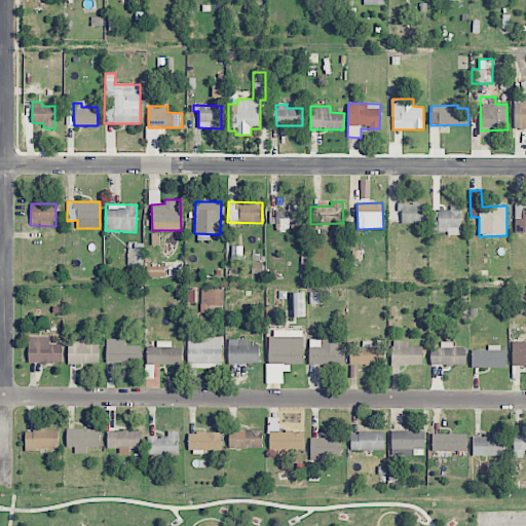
[(424,223),(424,203),(401,203),(401,223),(424,223)]
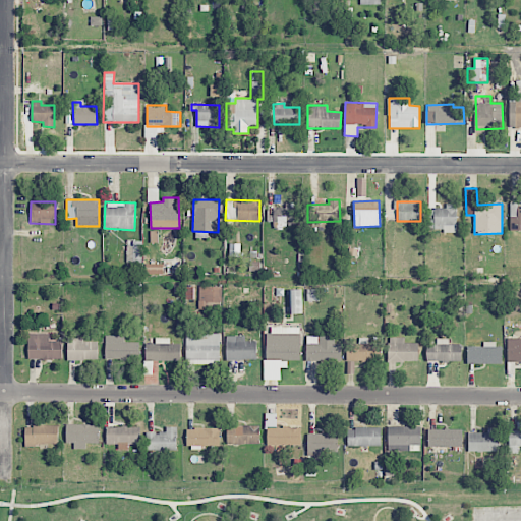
[(456,231),(457,204),(445,204),(445,209),(428,209),(427,230),(456,231)]
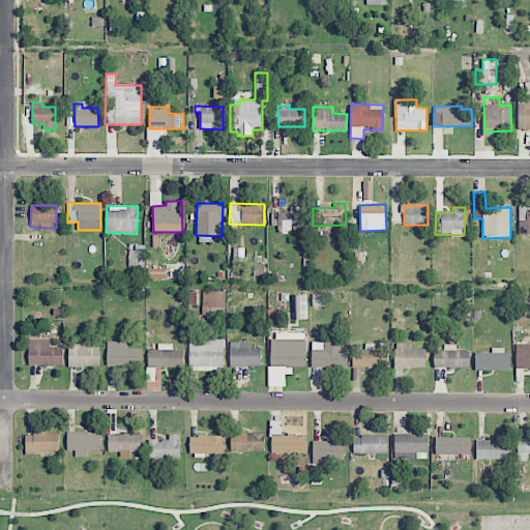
[(301,230),(302,209),(280,208),(278,229),(301,230)]
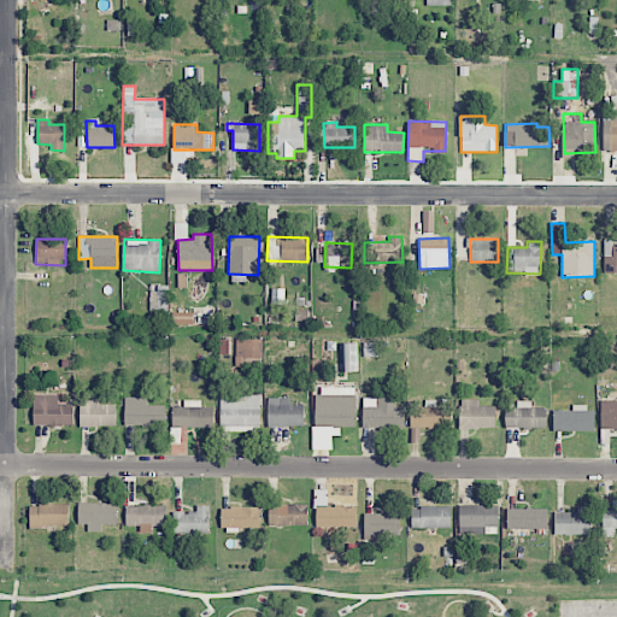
[(187,287),(186,274),(177,274),(178,288),(187,287)]
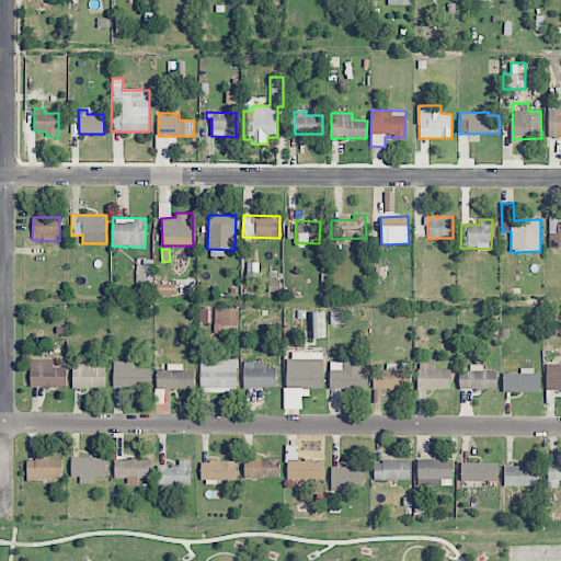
[(137,283),(153,283),(152,259),(136,259),(137,283)]
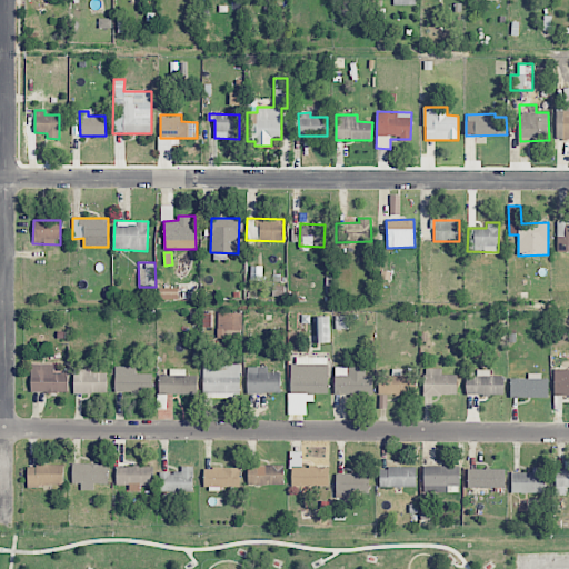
[(178,288),(159,288),(159,299),(178,299),(178,288)]
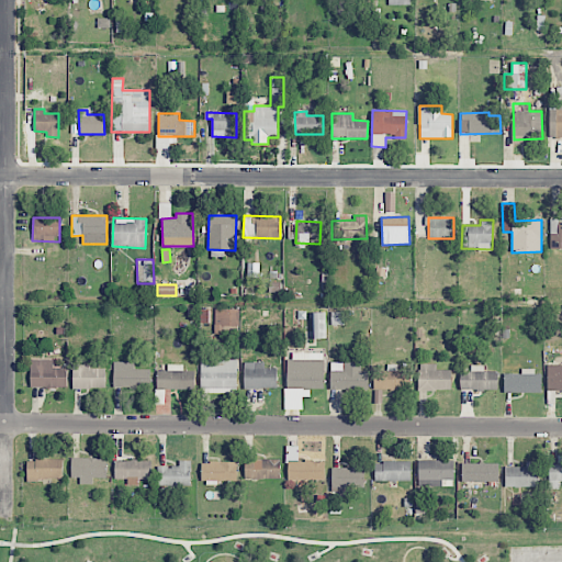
[(215,308),(214,334),(238,335),(239,310),(215,308)]
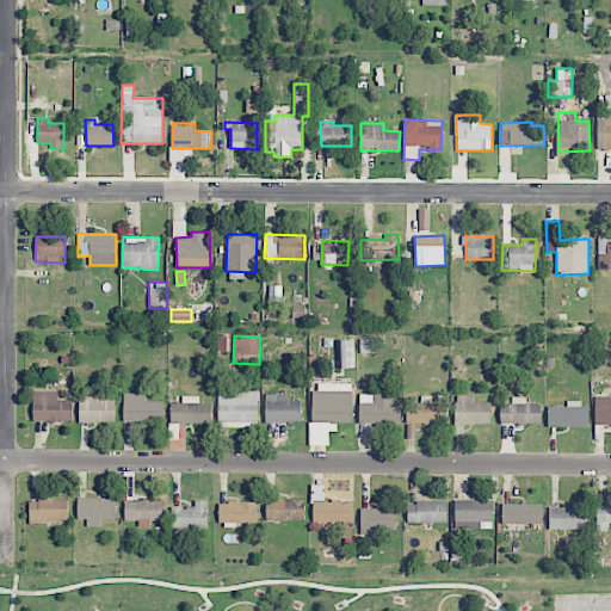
[(353,339),(341,340),(341,369),(353,369),(353,339)]
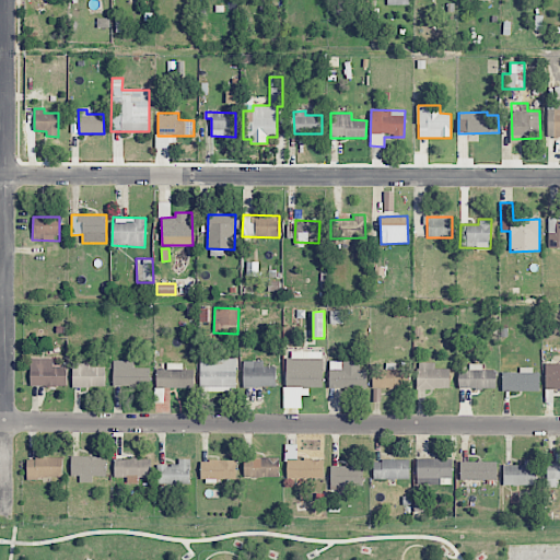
[(343,311),(330,311),(330,324),(343,324),(343,311)]
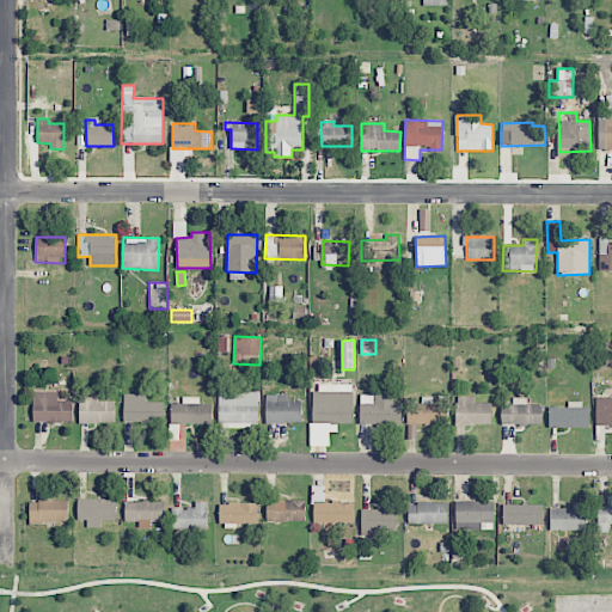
[(314,424),(353,423),(352,384),(313,385),(314,424)]
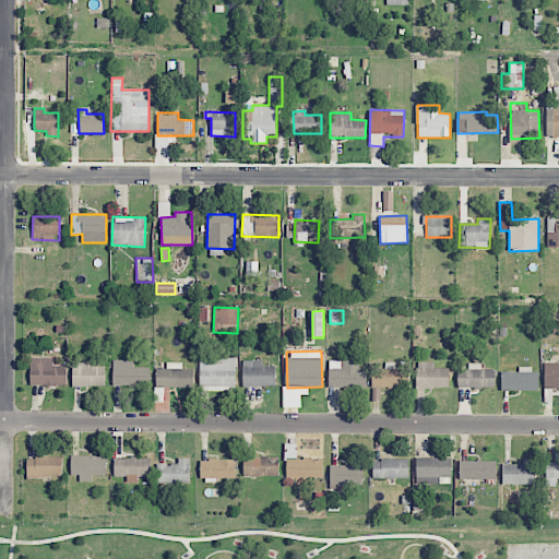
[(52,357),(30,358),(31,385),(67,385),(67,366),(52,366),(52,357)]
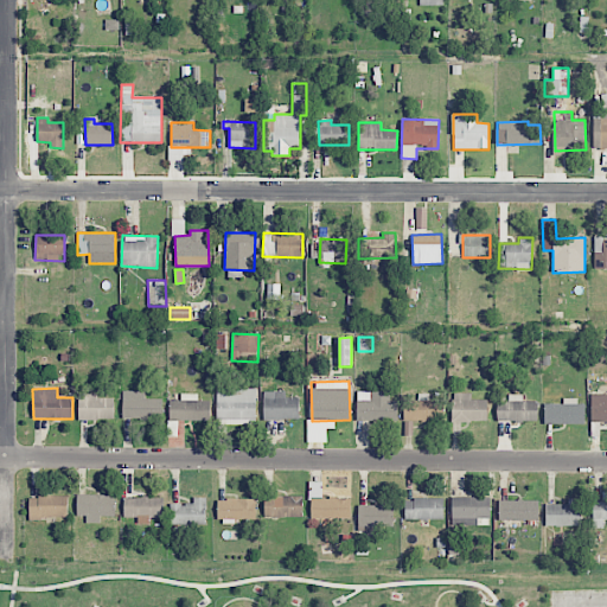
[(256,389),(217,388),(217,426),(256,426),(256,389)]
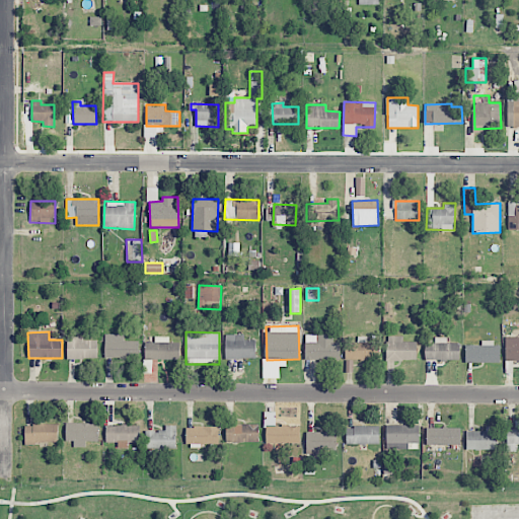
[(124,335),(105,334),(104,357),(138,357),(138,341),(124,341),(124,335)]
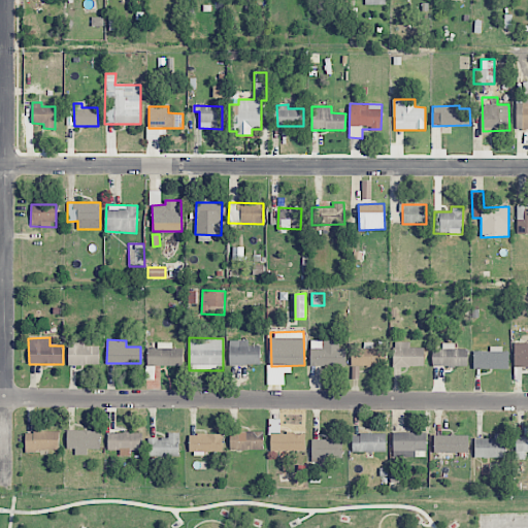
[(230,365),(260,364),(260,345),(249,345),(249,340),(229,340),(230,365)]
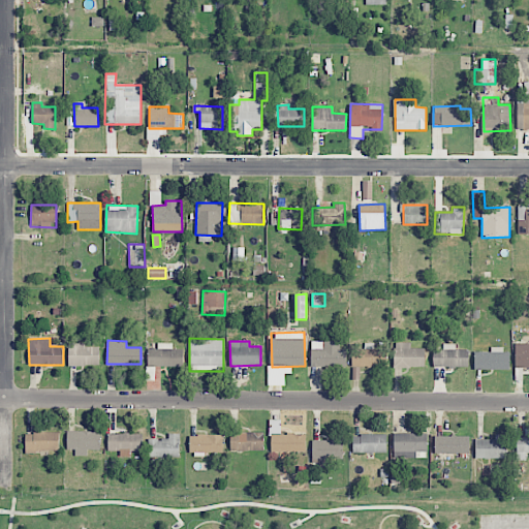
[(339,341),(311,341),(311,367),(346,367),(346,349),(340,349),(339,341)]
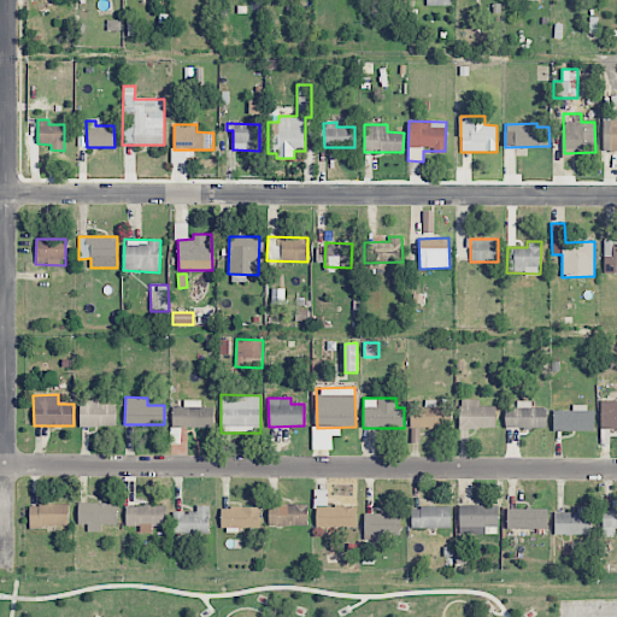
[(213,428),(213,407),(201,406),(201,400),(183,399),(183,407),(172,406),(172,427),(213,428)]
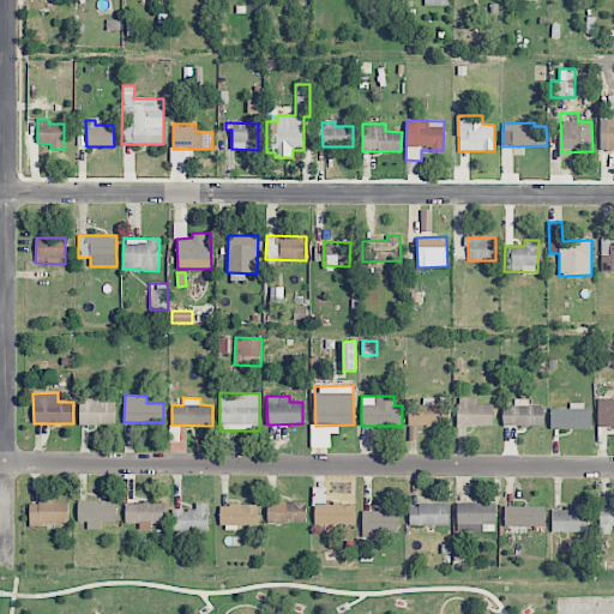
[(476,397),(457,398),(458,427),(493,426),(493,404),(477,404),(476,397)]
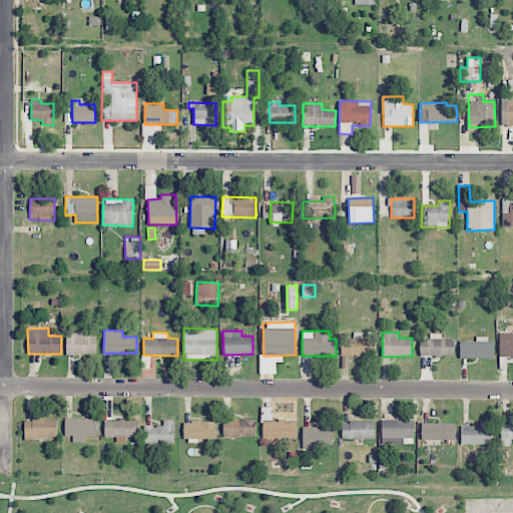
[(80,337),(80,333),(66,333),(67,355),(97,354),(96,336),(80,337)]
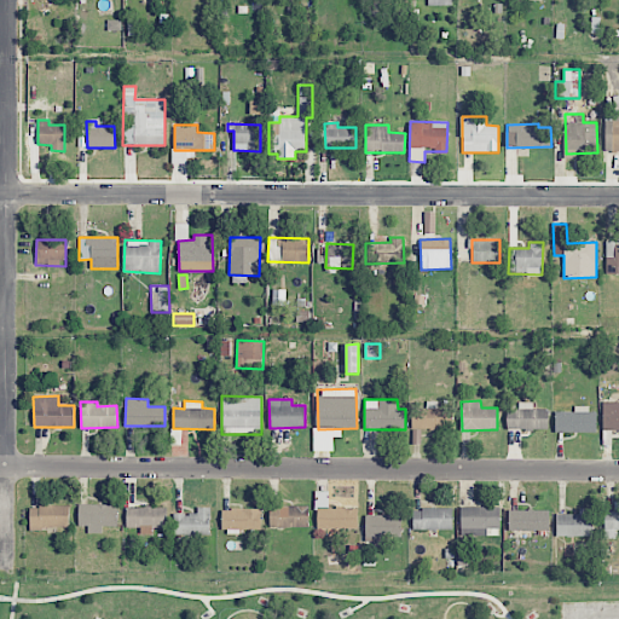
[(533,401),(519,403),(519,409),(507,409),(507,431),(548,429),(548,409),(533,410),(533,401)]
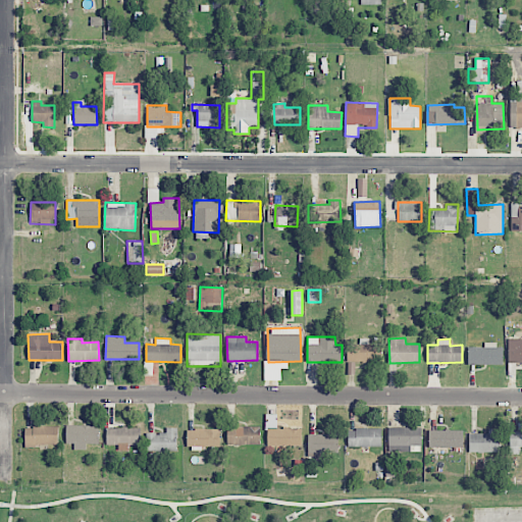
[(348,361),(380,362),(380,341),(359,341),(359,344),(348,344),(348,361)]
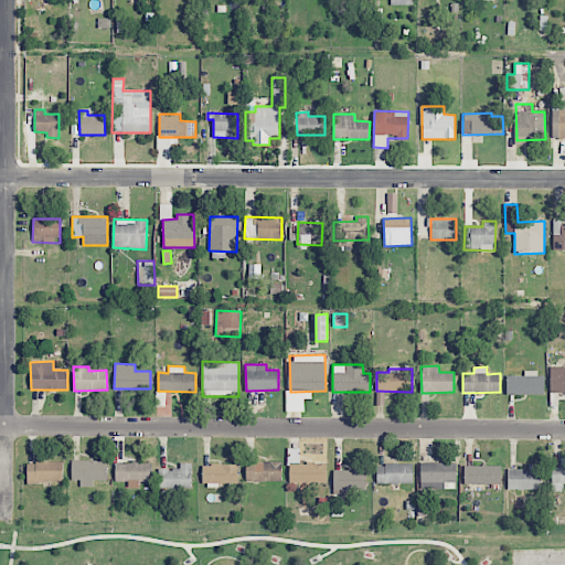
[(544,394),(543,372),(524,373),(524,375),(507,375),(507,395),(544,394)]
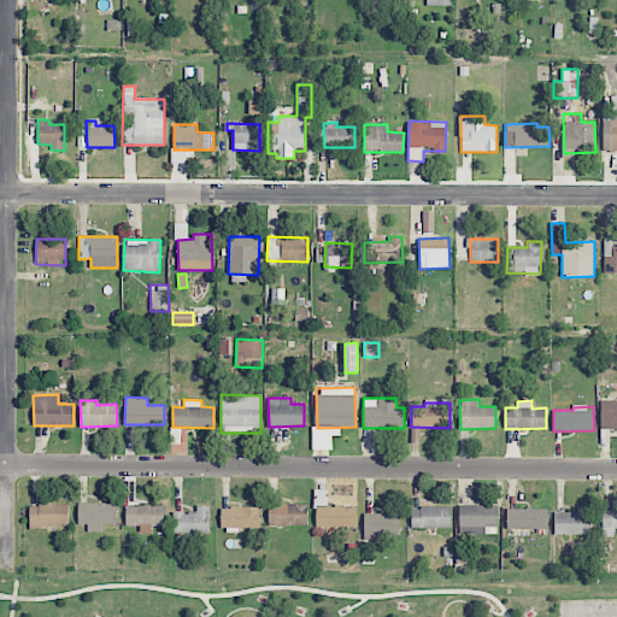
[(316,527),(357,527),(357,506),(327,506),(327,491),(323,491),(323,495),(316,495),(316,527)]
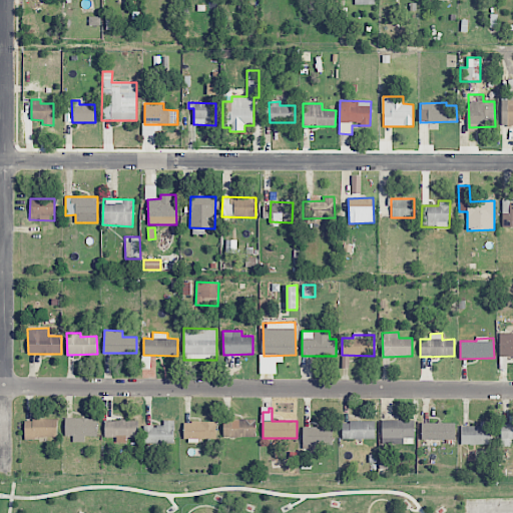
[(65,436),(73,436),(73,442),(85,442),(85,436),(97,436),(97,419),(65,418),(65,436)]
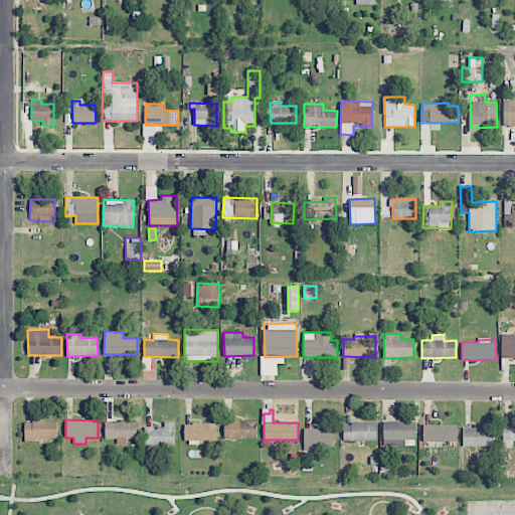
[(57,440),(57,420),(25,421),(25,440),(57,440)]
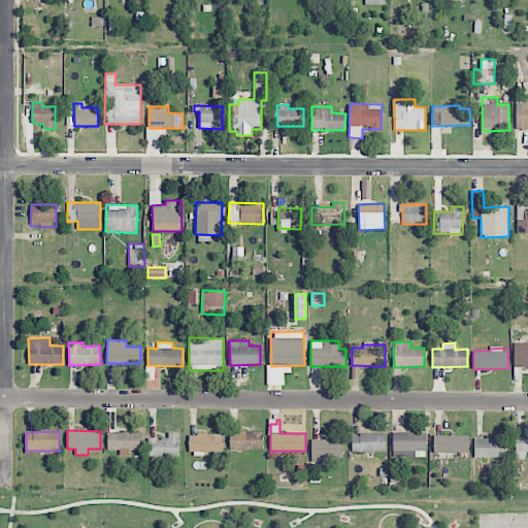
[(263,431),(230,432),(230,450),(263,449),(263,431)]
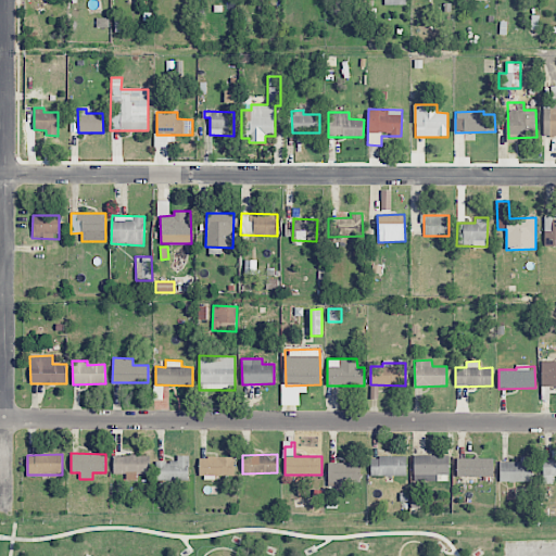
[(113,474),(126,474),(126,479),(136,479),(137,474),(148,475),(149,456),(114,455),(113,474)]
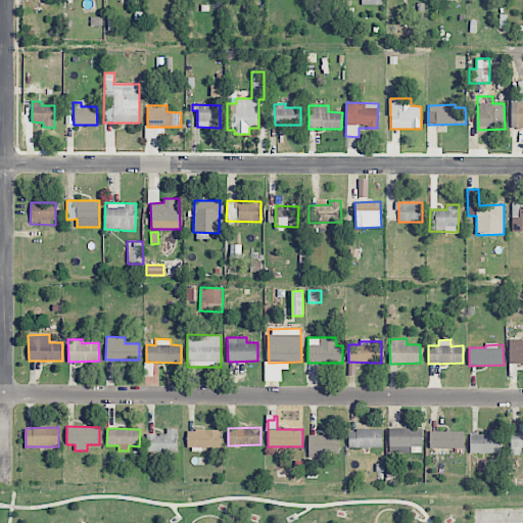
[(178,453),(178,429),(167,428),(167,434),(147,434),(146,453),(178,453)]
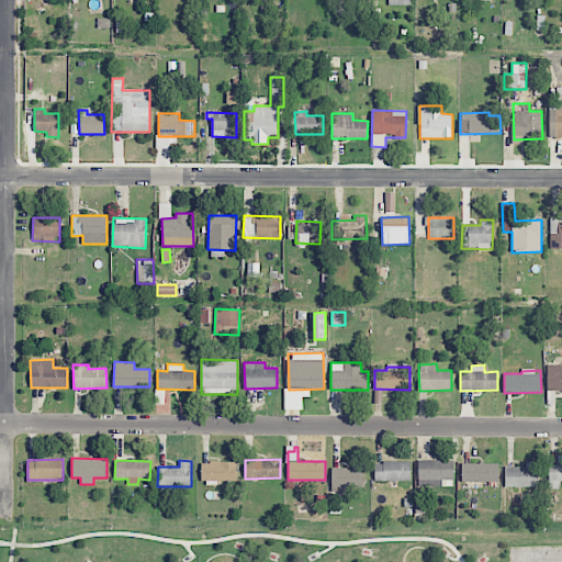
[(453,460),(418,460),(418,486),(442,486),(442,480),(453,480),(453,460)]
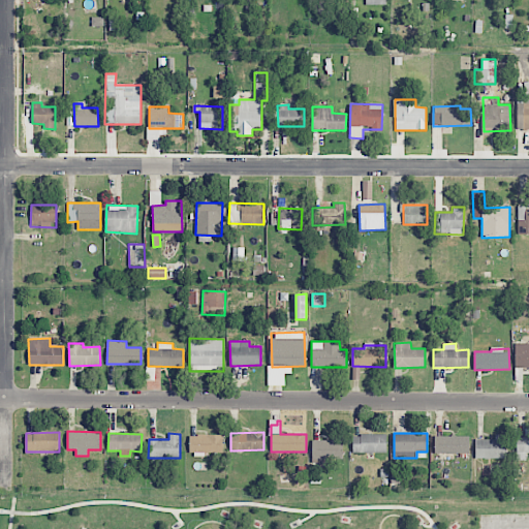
[(189,453),(223,453),(223,435),(190,434),(189,453)]
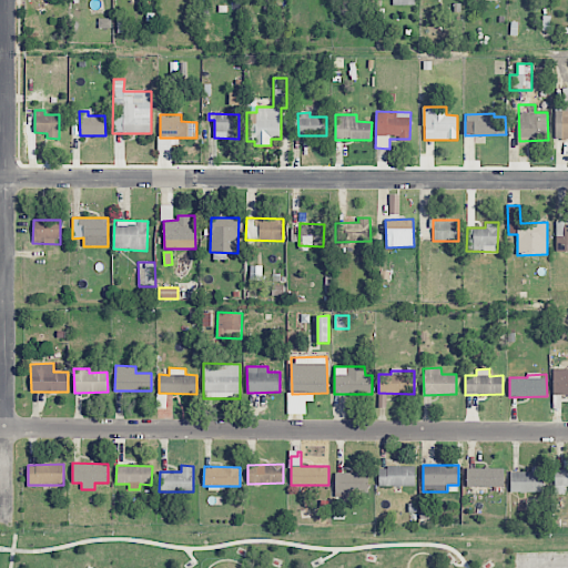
[(415,467),(379,466),(379,486),(415,486),(415,467)]
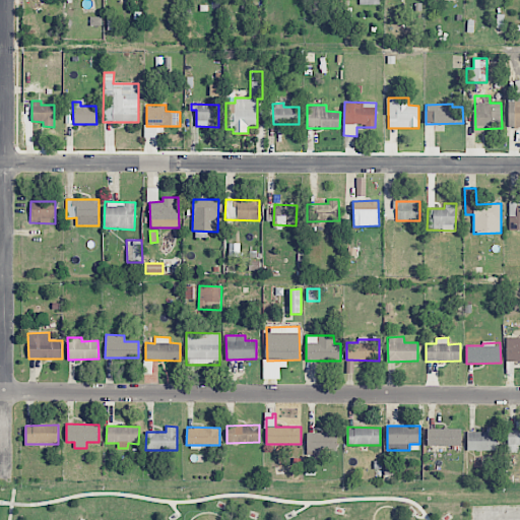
[(467,433),(467,451),(499,450),(498,427),(486,428),(486,432),(467,433)]
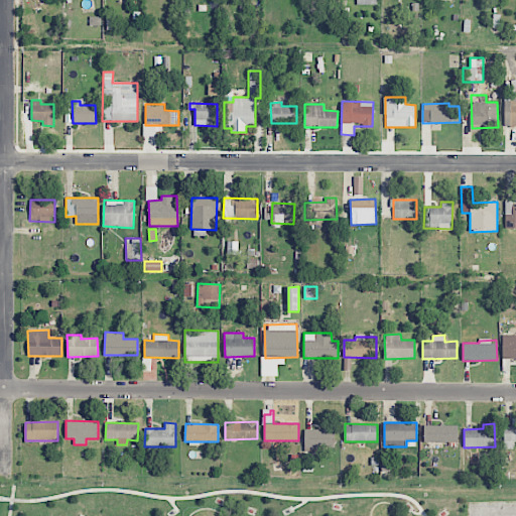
[(423,441),(458,442),(459,425),(424,424),(423,441)]
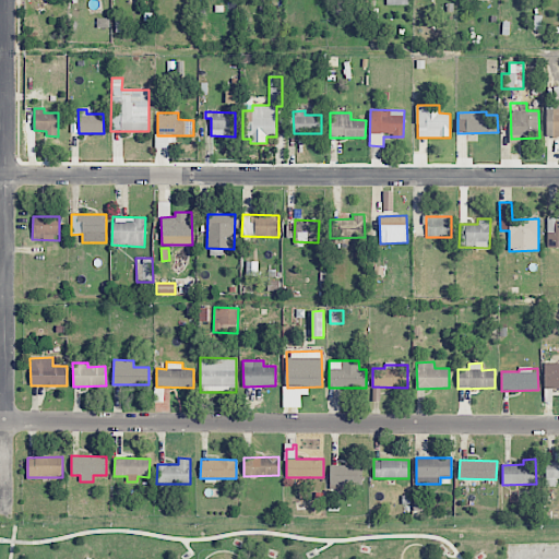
[(331,485),(339,485),(339,495),(351,494),(351,485),(363,485),(361,464),(330,465),(331,485)]
